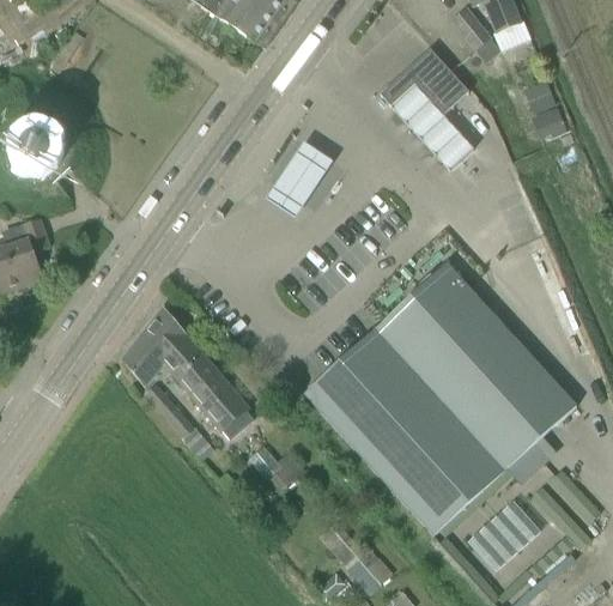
[(196,0),(234,25),(254,38),(254,37),(262,43),(263,44),(296,0),(196,0)]
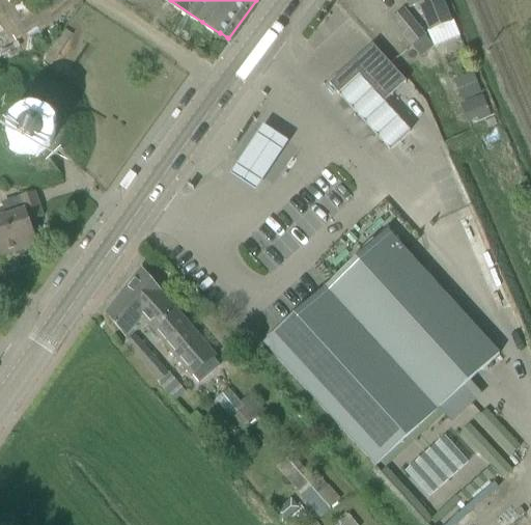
[(419,0),(424,11),(430,26),(452,17),(445,0),(409,0),(410,2),(414,0),(419,0)]
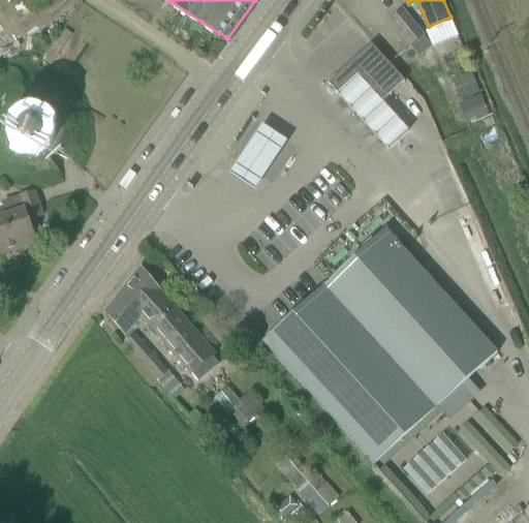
[(391,14),(415,45),(428,35),(403,4),(391,14)]
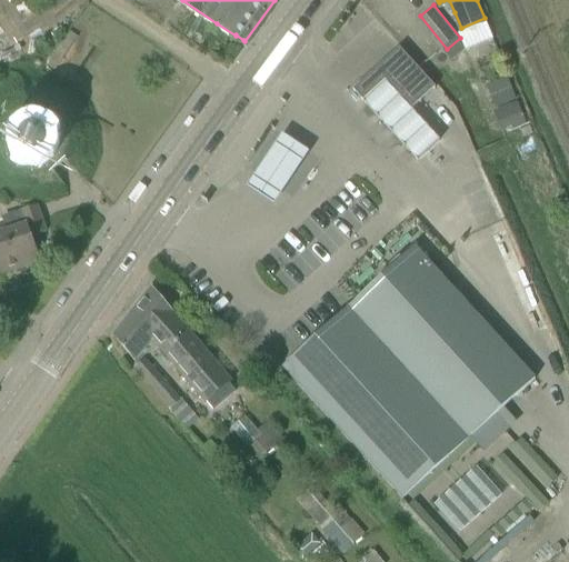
[(389,123),(435,81),(399,42),(352,84),(389,123)]
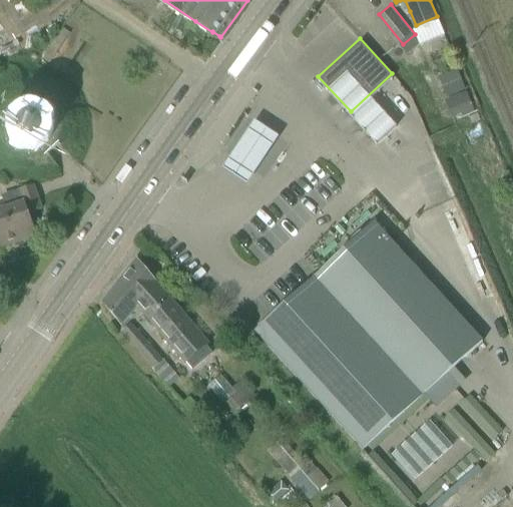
[(450,114),(471,107),(455,64),(434,71),(450,114)]
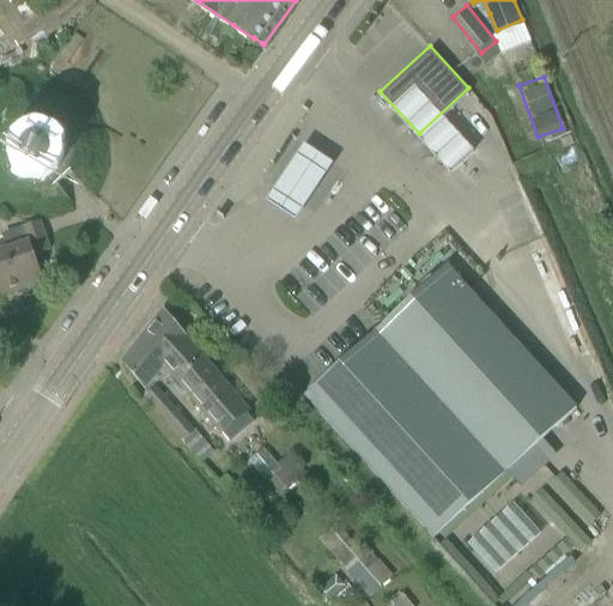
[(18,153),(19,156),(22,158),(23,159),(25,162),(28,163),(30,163),(32,164),(36,164),(38,164),(41,164),(43,163),(46,162),(48,159),(50,158),(52,156),(53,153),(54,151),(55,149),(55,146),(55,143),(55,140),(54,138),(53,135),(52,133),(50,131),(48,129),(46,127),(43,126),(41,125),(38,125),(36,125),(32,125),(30,125),(28,126),(25,127),(23,128),(20,131),(19,133),(18,135),(17,138),(16,140),(16,143),(16,145),(16,149),(17,151),(18,153)]
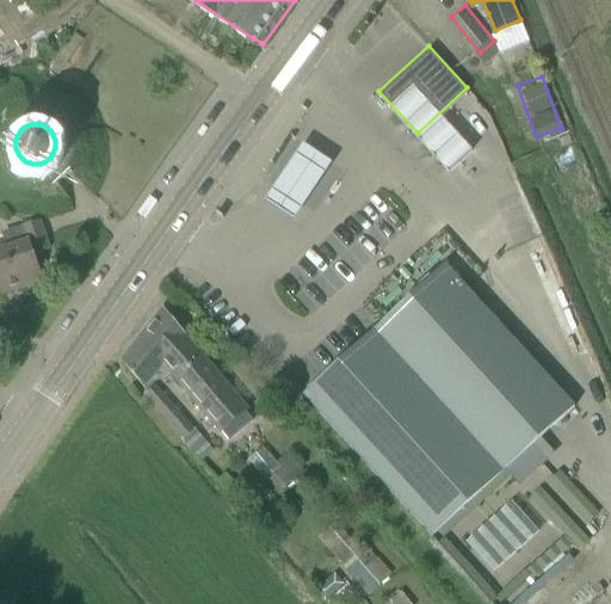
[(267,202),(295,220),(331,165),(304,147),(267,202)]
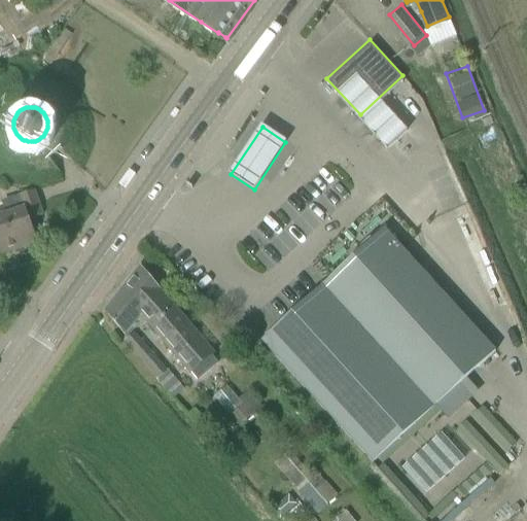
[(29,214),(42,210),(33,184),(9,193),(14,208),(0,212),(0,247),(0,249),(37,237),(29,214)]
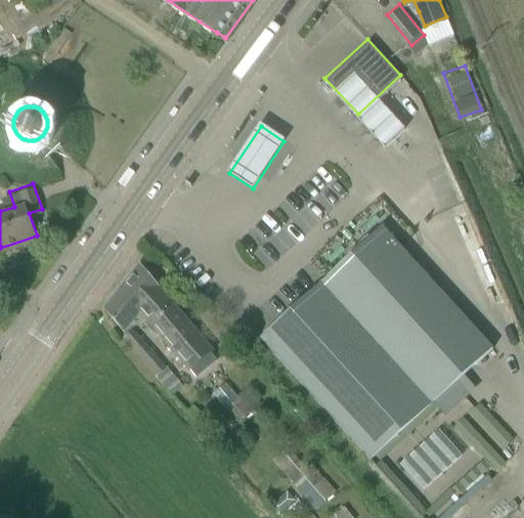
[(370,455),(492,344),(381,223),(367,235),(366,252),(351,251),(260,334),(370,455)]
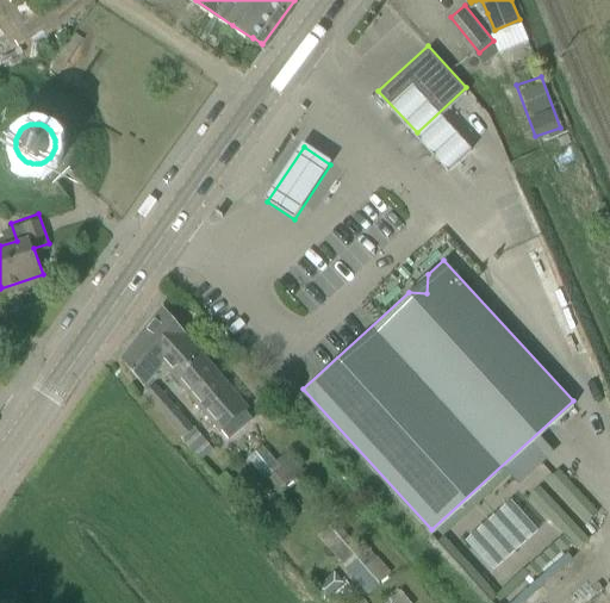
[(162,354),(166,358),(191,336),(179,322),(162,302),(120,354),(141,379),(162,354)]
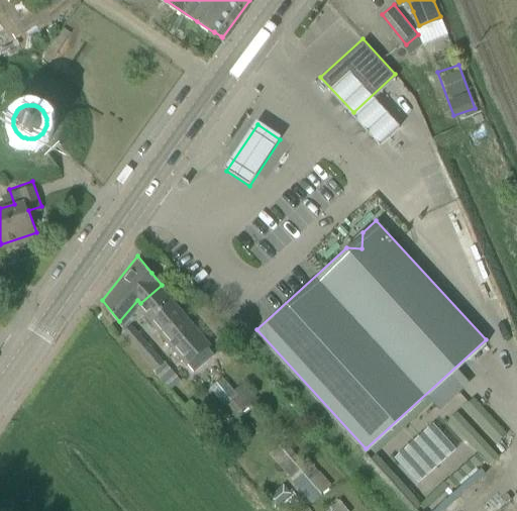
[(184,312),(162,285),(140,303),(163,329),(184,312)]
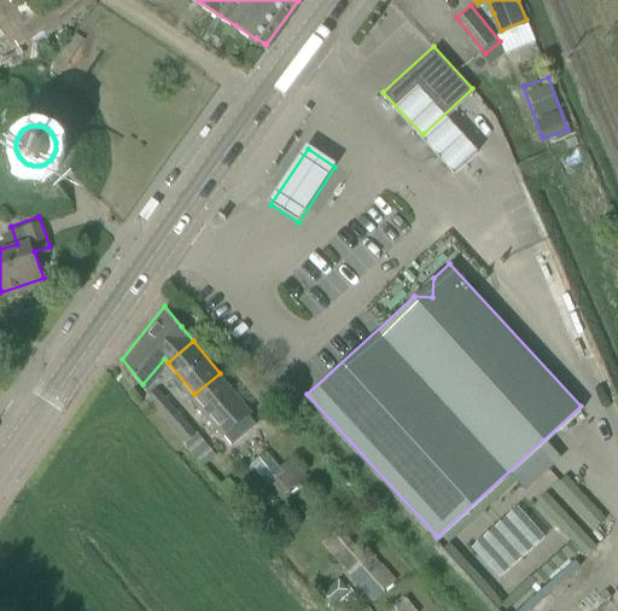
[(243,403),(244,402),(220,373),(194,394),(223,430),(233,423),(245,429),(256,419),(243,403)]
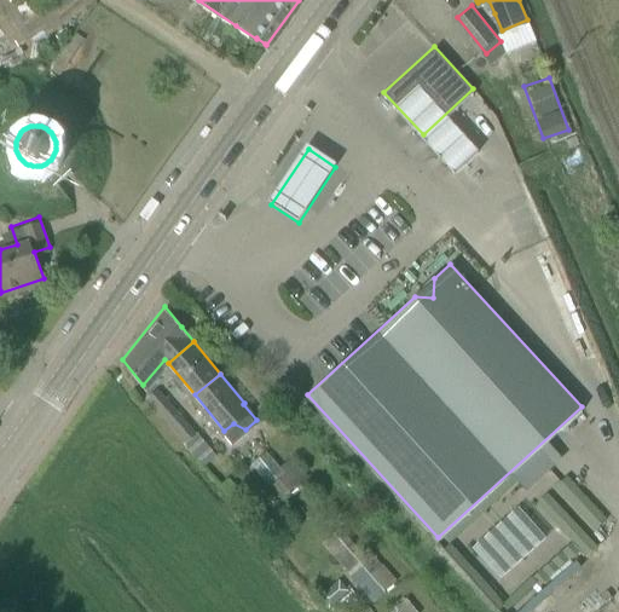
[(505,611),(518,611),(580,564),(573,554),(595,537),(586,526),(602,514),(567,469),(534,494),(571,540),(496,598),(505,611)]
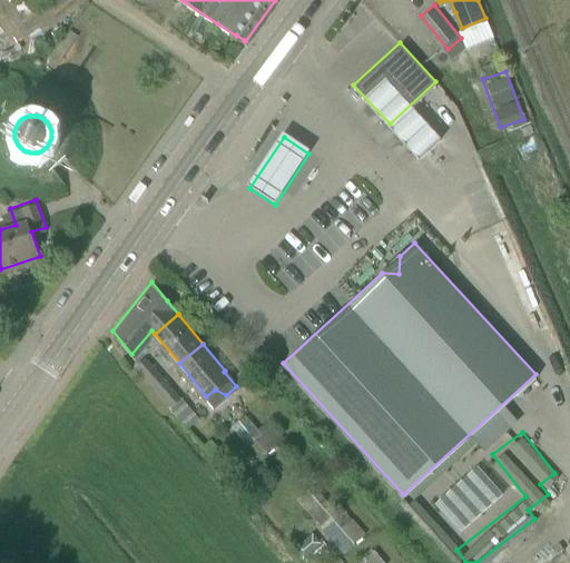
[(335,505),(313,481),(297,495),(318,520),(335,505)]
